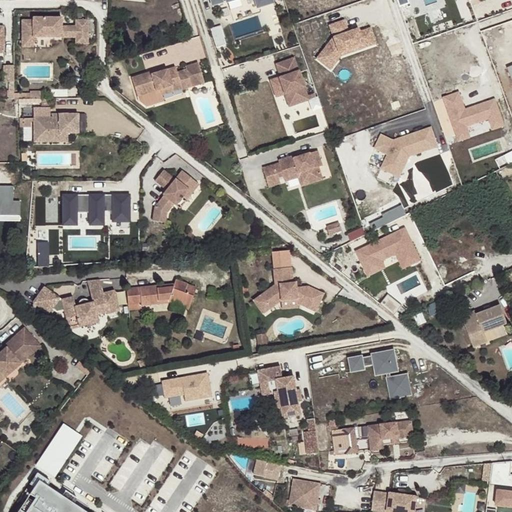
[(274,0),(209,0),(213,11),(246,0),(252,0),(257,12),(276,6),(274,0)]
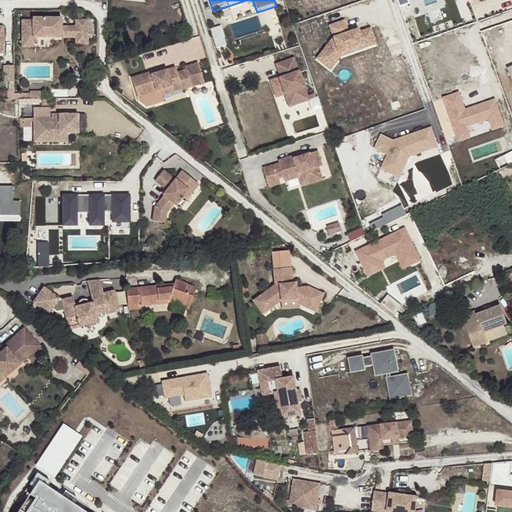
[(23,20),(22,37),(34,38),(62,38),(62,27),(62,18),(34,18),(34,21),(23,20)]
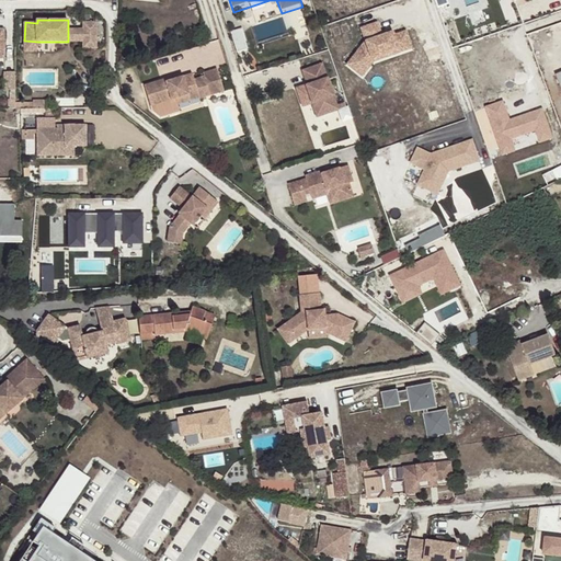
[(96,23),(83,23),(83,30),(83,42),(83,44),(96,44),(96,23)]
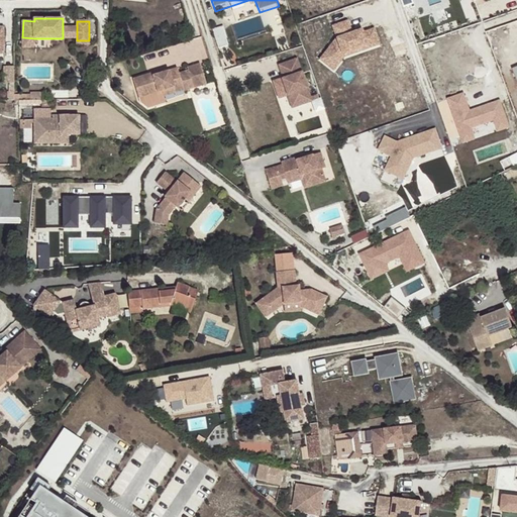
[(337,36),(324,59),(335,66),(343,53),(378,42),(374,30),(352,37),(348,21),(334,25),(337,36)]
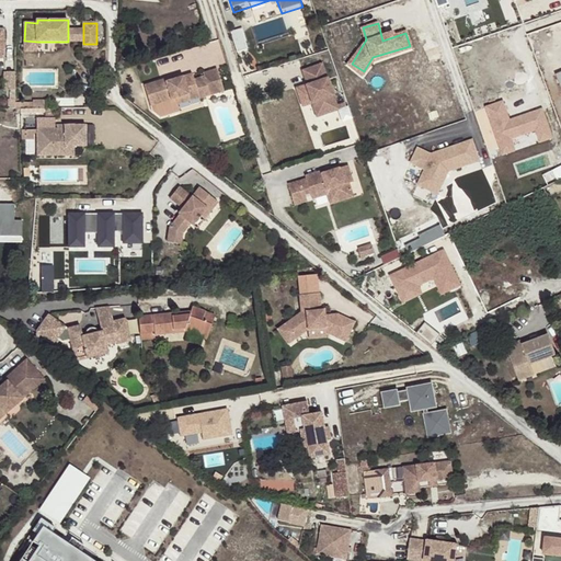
[(83,30),(68,30),(68,42),(83,42),(83,30)]
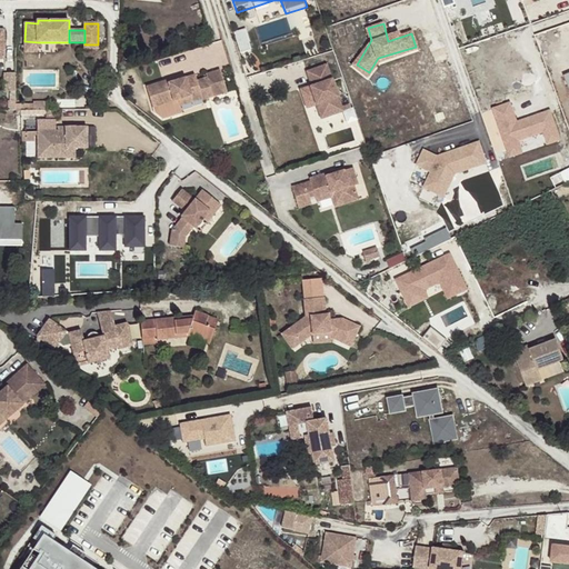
[(253,47),(251,37),(239,40),(242,50),(253,47)]
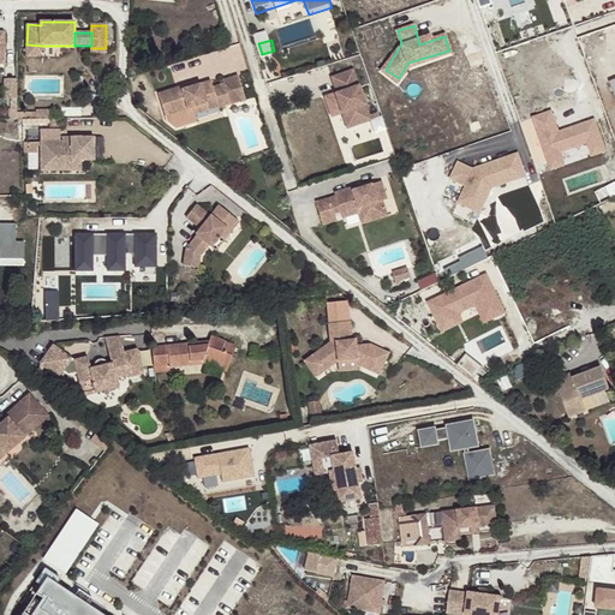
[(41,46),(27,45),(27,57),(41,57),(41,46)]
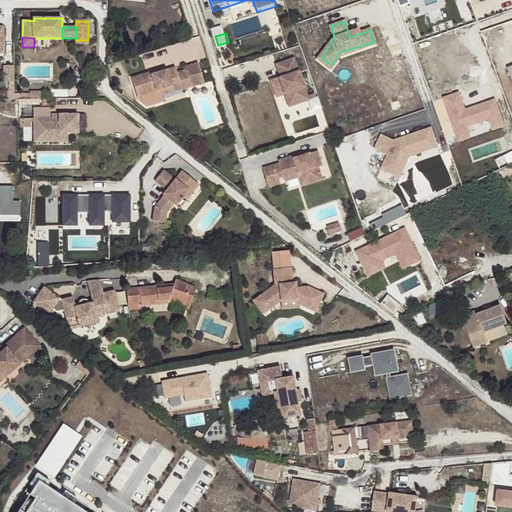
[(289,107),(309,100),(294,58),(276,65),(281,77),(279,78),(289,107)]
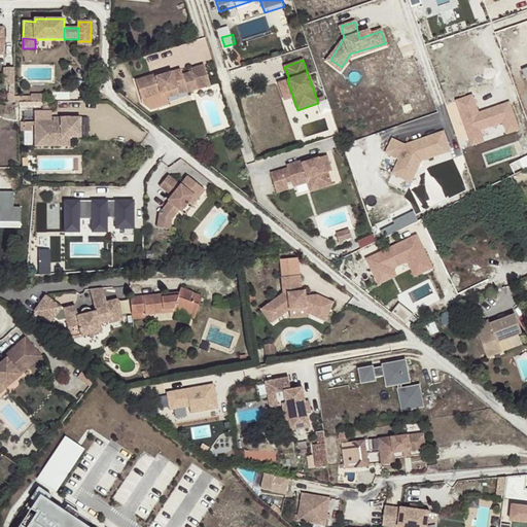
[(211,85),(205,65),(191,69),(192,72),(183,75),(181,70),(162,76),(163,78),(157,80),(156,77),(155,75),(136,80),(142,100),(166,93),(186,85),(188,92),(188,93),(211,85)]
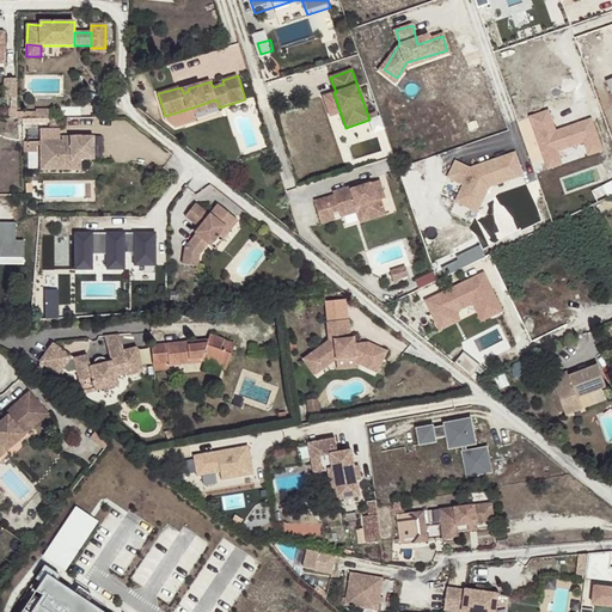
[(216,99),(193,108),(195,115),(219,106),(216,99)]
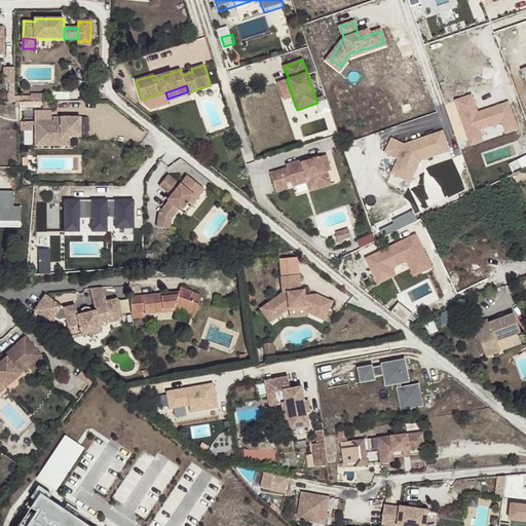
[(471,96),(456,101),(471,146),(484,141),(479,126),(501,119),(505,132),(516,128),(509,104),(476,113),(471,96)]
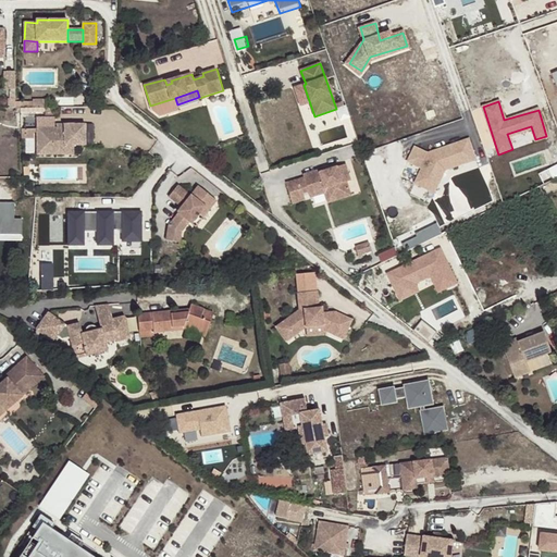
[(57,128),(36,128),(36,150),(64,150),(64,145),(73,145),(85,145),(84,124),(64,124),(63,127),(57,128)]
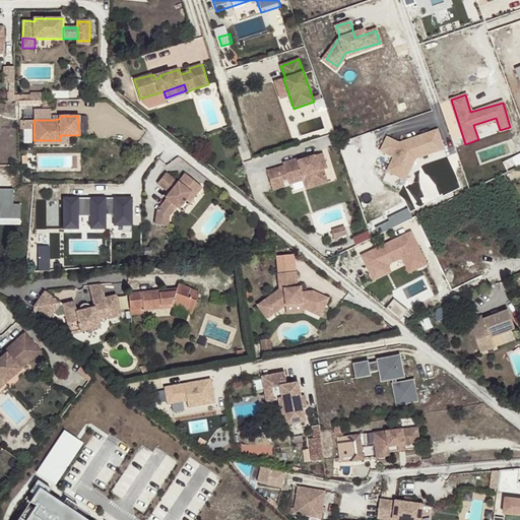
[(479,128),(481,137),(495,133),(492,125),(479,128)]
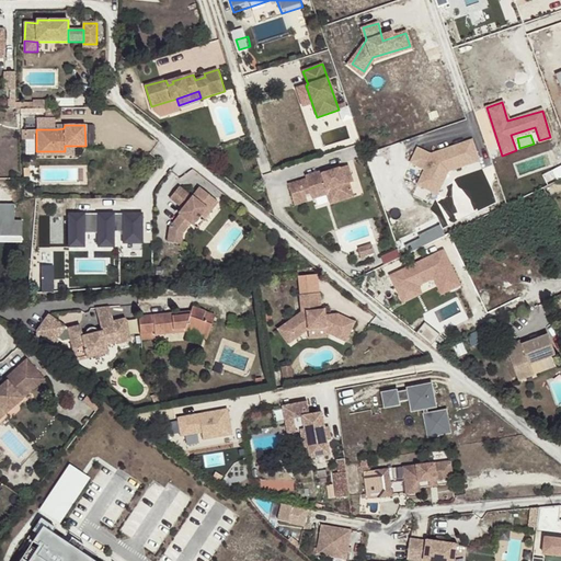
[(426,171),(419,185),(438,195),(449,172),(480,162),(472,140),(432,153),(419,149),(411,163),(426,171)]
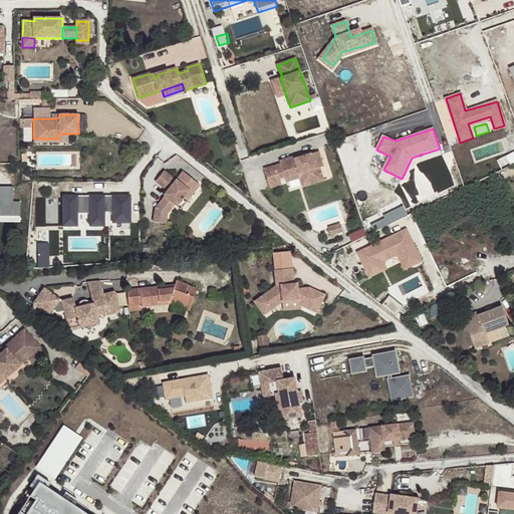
[(67,142),(67,134),(59,134),(59,139),(33,139),(34,143),(67,142)]
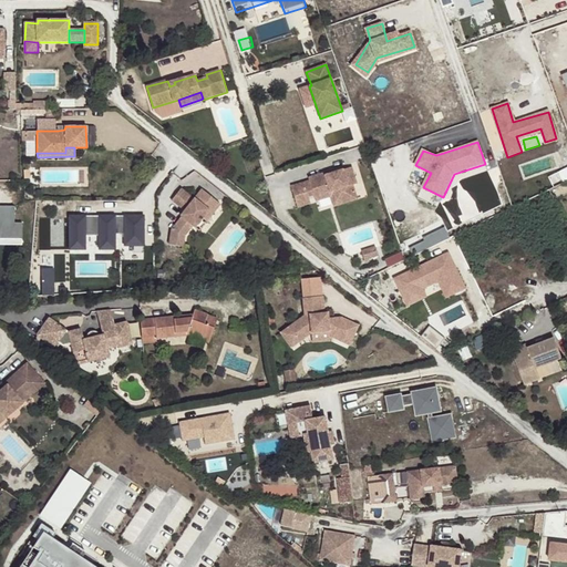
[(352,167),(344,169),(350,185),(354,184),(354,185),(358,184),(352,167)]
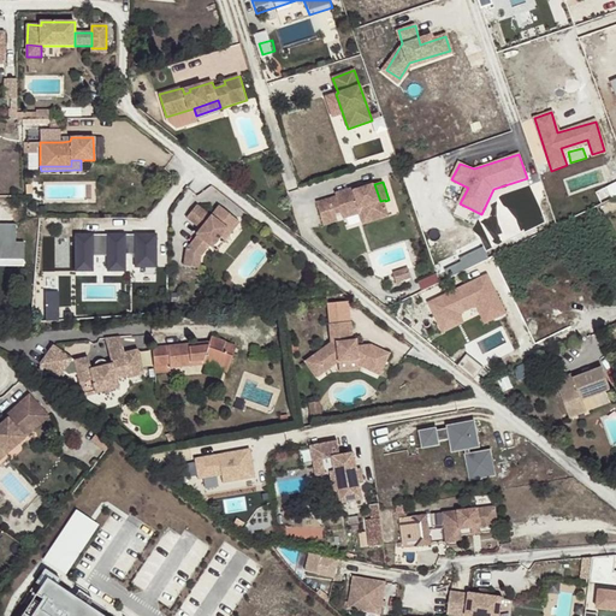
[(337,194),(344,214),(365,207),(368,220),(378,217),(379,219),(390,215),(385,201),(385,200),(380,201),(374,184),(363,188),(355,191),(354,188),(337,194)]
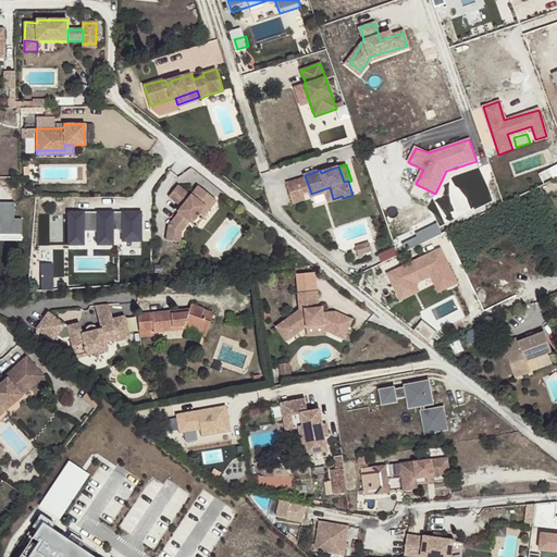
[(294,205),(307,200),(300,180),(287,184),(294,205)]
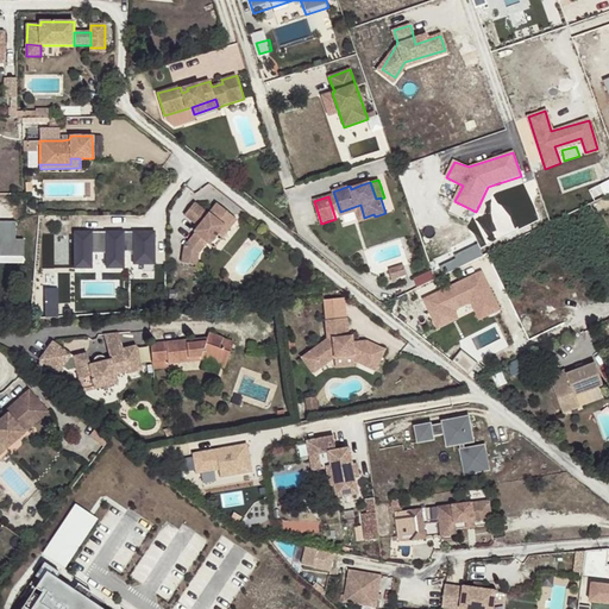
[(194,234),(183,249),(183,264),(198,265),(199,252),(207,243),(209,244),(232,215),(217,203),(208,213),(195,202),(183,217),(198,227),(198,228),(201,231),(196,236),(195,234),(194,234)]
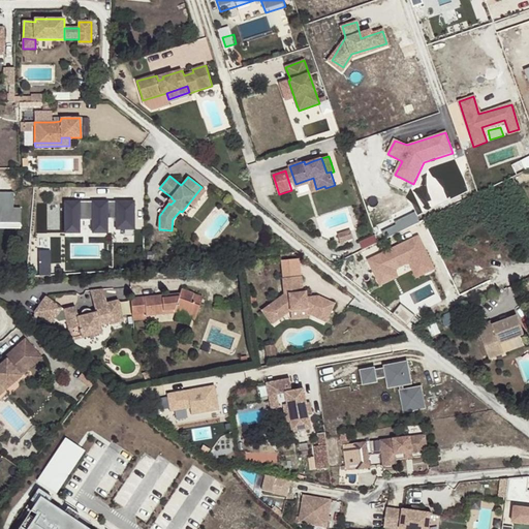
[(314,192),(325,188),(324,186),(316,189),(313,178),(296,184),(297,188),(311,183),(314,192)]
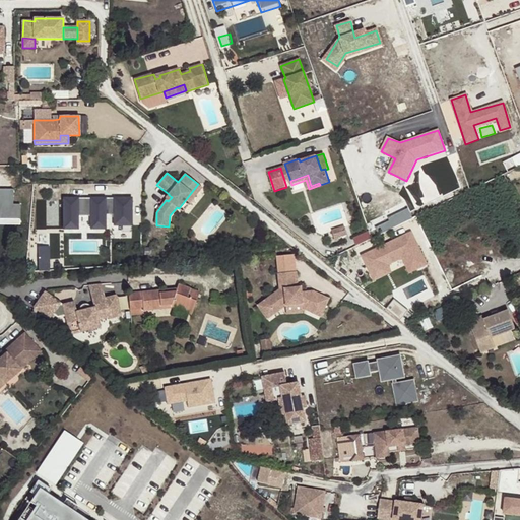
[(179,208),(183,211),(202,187),(198,184),(179,208)]
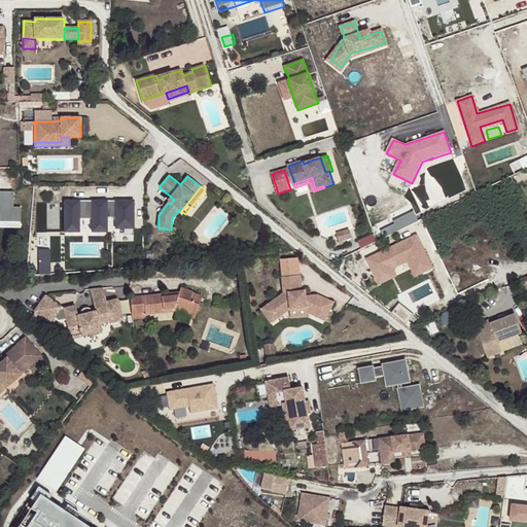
[(0,222),(16,223),(16,206),(11,206),(11,191),(0,190),(0,222)]
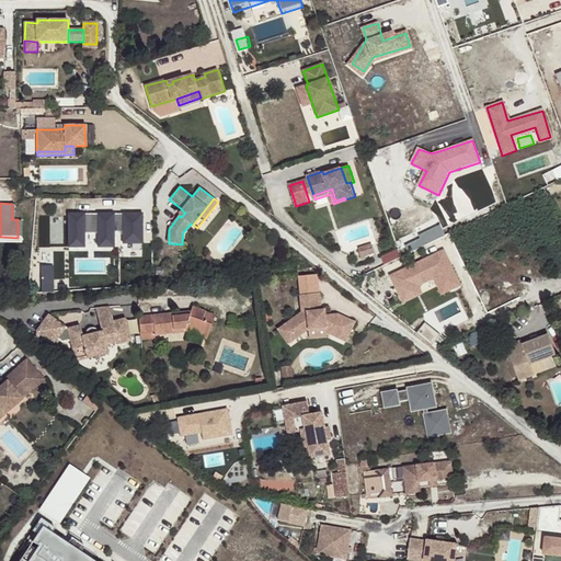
[(114,213),(69,213),(70,247),(84,247),(84,231),(99,231),(100,247),(114,247),(114,213)]
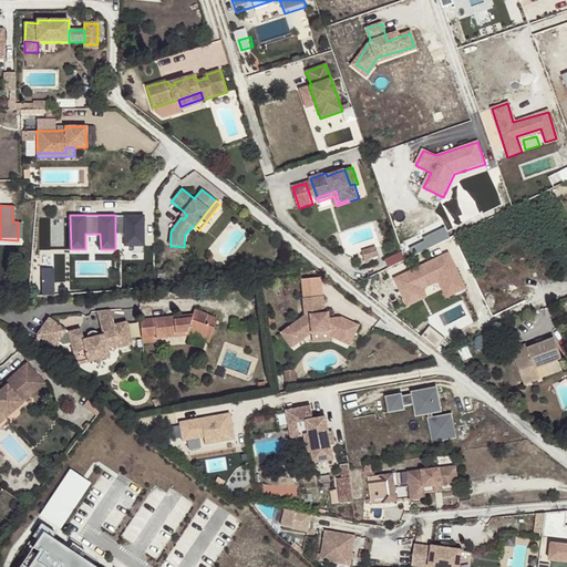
[(144,215),(125,215),(125,244),(144,244),(144,215)]
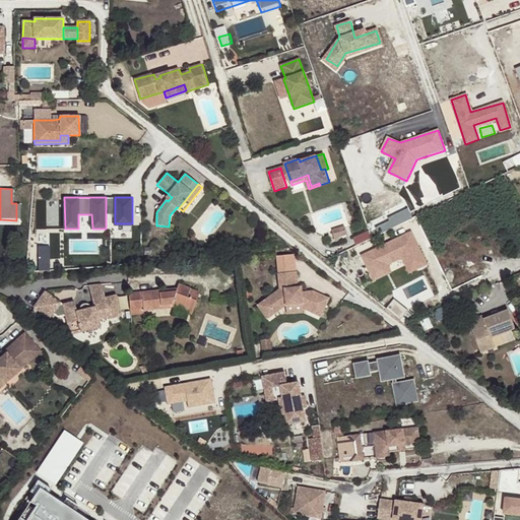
[(391,216),(395,226),(415,217),(410,208),(391,216)]
